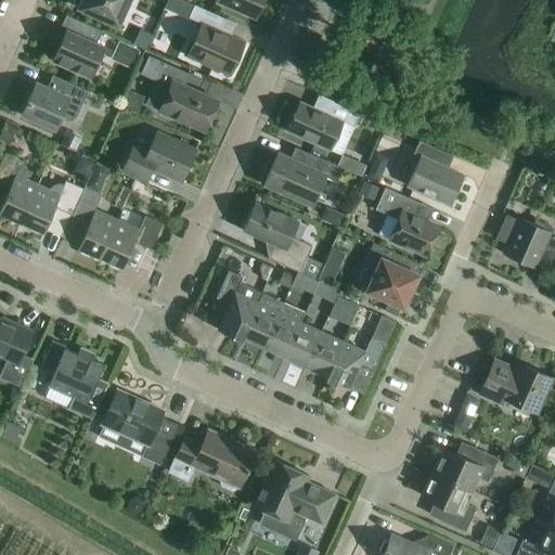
[(117,25),(128,0),(73,0),(74,1),(74,2),(76,3),(77,4),(78,5),(77,8),(117,25)]
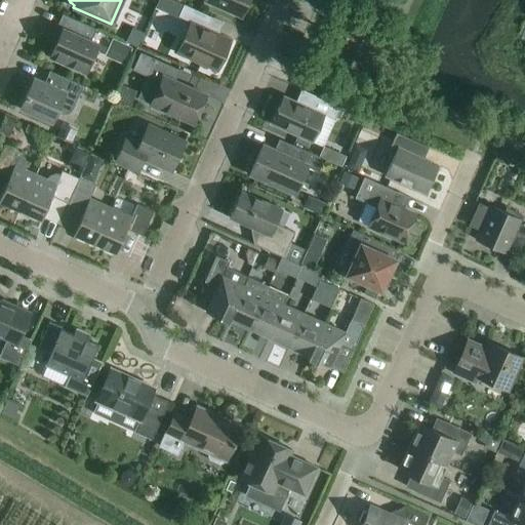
[(162,10),(167,0),(157,0),(154,7),(162,10)]
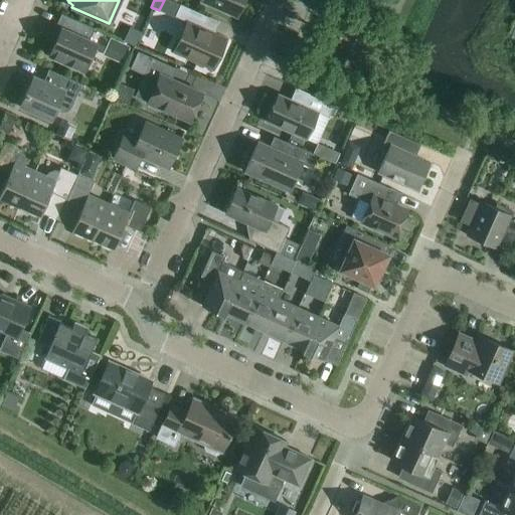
[(200,0),(236,16),(242,0),(200,0)]
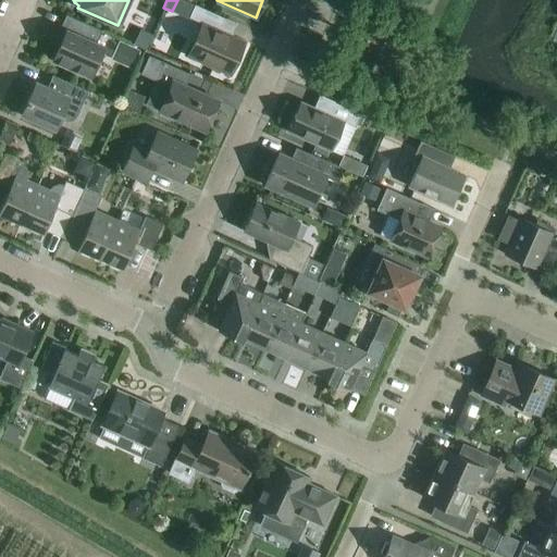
[(230,75),(245,41),(214,27),(220,15),(200,7),(194,3),(187,17),(201,23),(186,56),(230,75)]
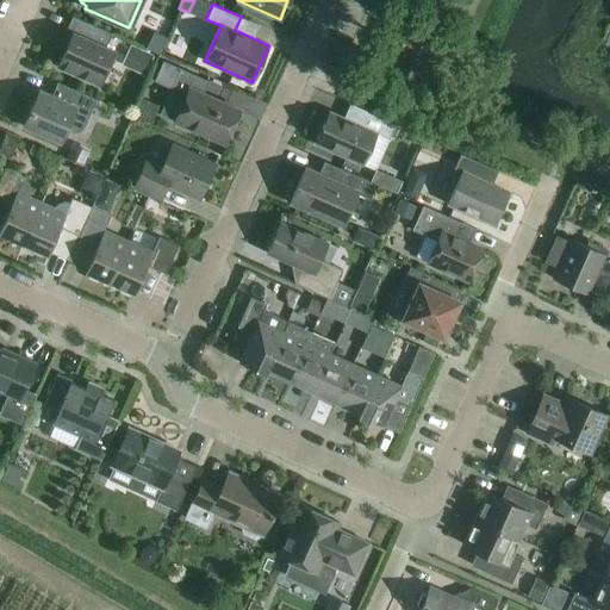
[(98,85),(112,51),(104,47),(110,32),(72,16),(64,31),(68,32),(62,47),(64,49),(57,67),(79,76),(98,85)]
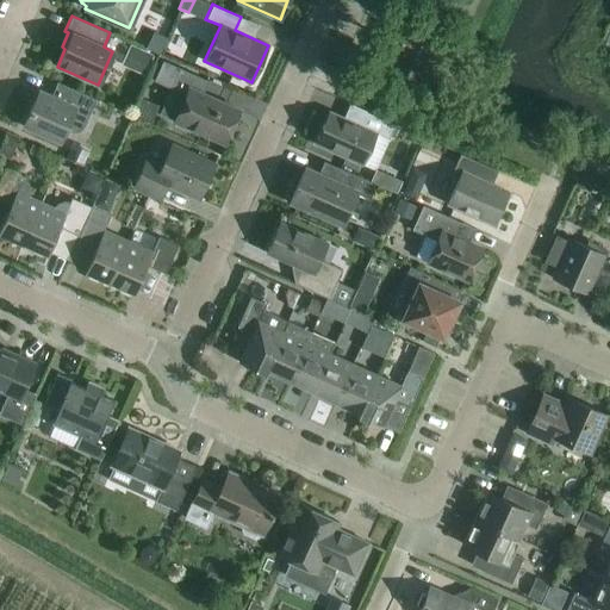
[(224,143),(238,110),(203,94),(209,81),(186,72),(179,68),(163,61),(154,81),(170,88),(169,88),(185,95),(173,120),(224,143)]
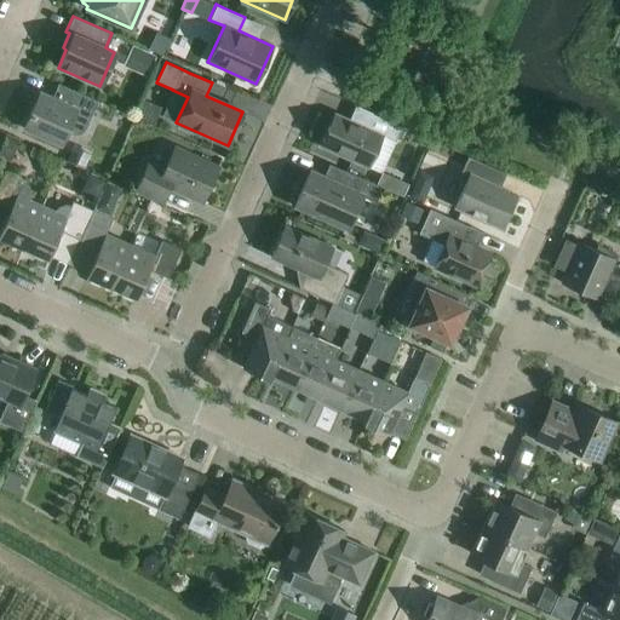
[(97,101),(80,93),(58,82),(51,98),(39,92),(23,127),(61,143),(65,132),(69,133),(73,135),(76,135),(80,133),(82,131),(85,127),(97,101)]
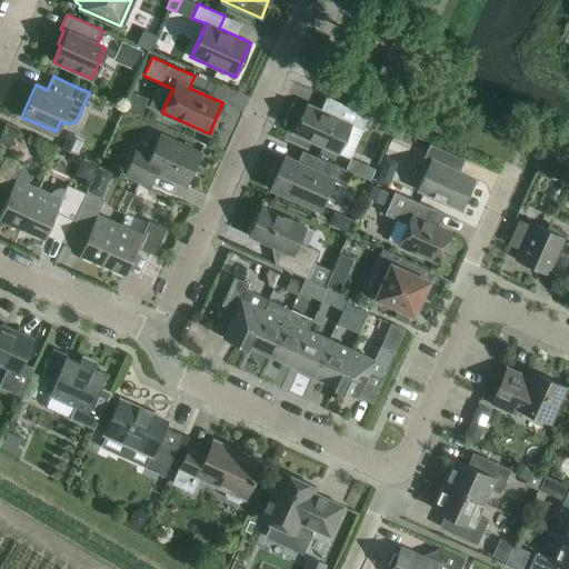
[(349,97),(353,86),(342,80),(337,92),(349,97)]
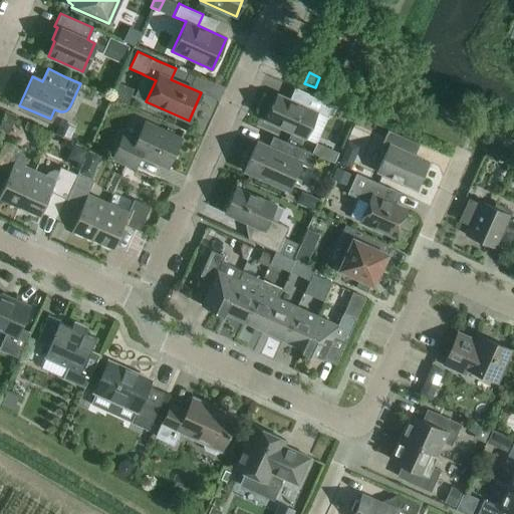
[(332,104),(306,93),(301,104),(277,93),(265,120),(304,138),(315,112),(326,117),(332,104)]
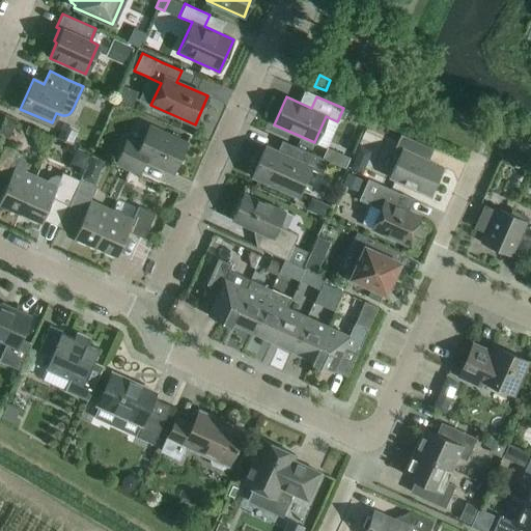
[(0,126),(0,132),(8,137),(16,120),(5,116),(0,126)]
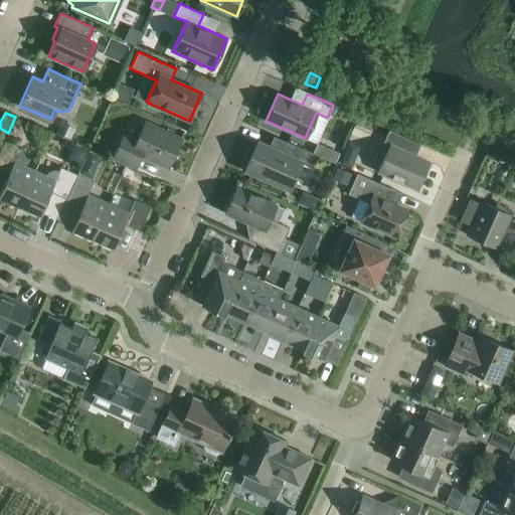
[(364,128),(380,134),(384,125),(368,119),(364,128)]
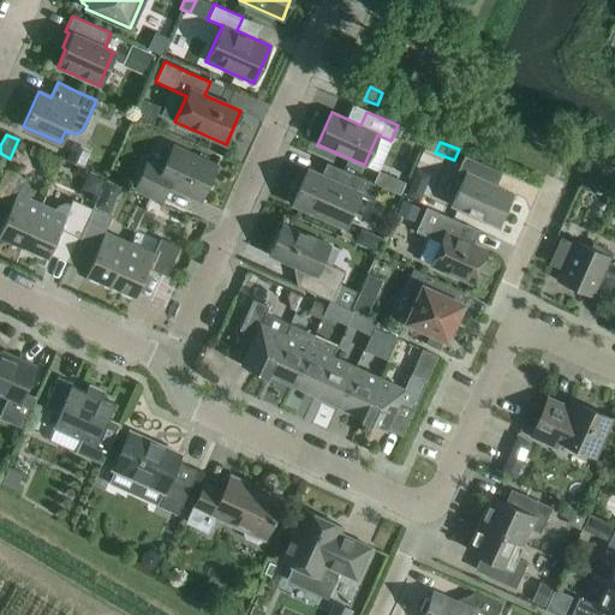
[(88,167),(91,159),(88,157),(90,151),(75,143),(66,157),(83,166),(88,167)]
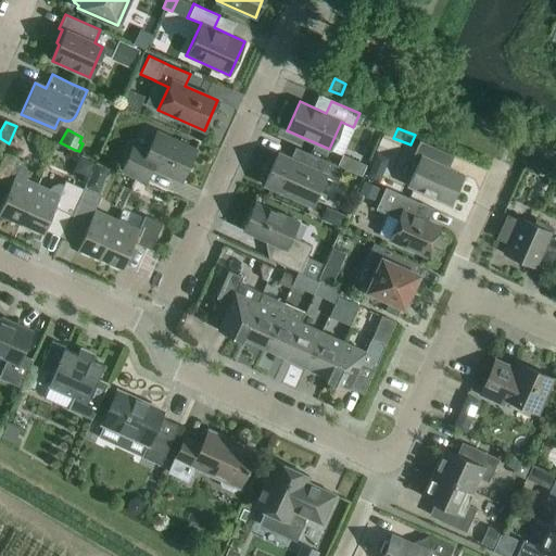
[(181,180),(196,150),(176,141),(155,131),(147,151),(133,144),(122,169),(126,172),(146,181),(152,167),(181,180)]
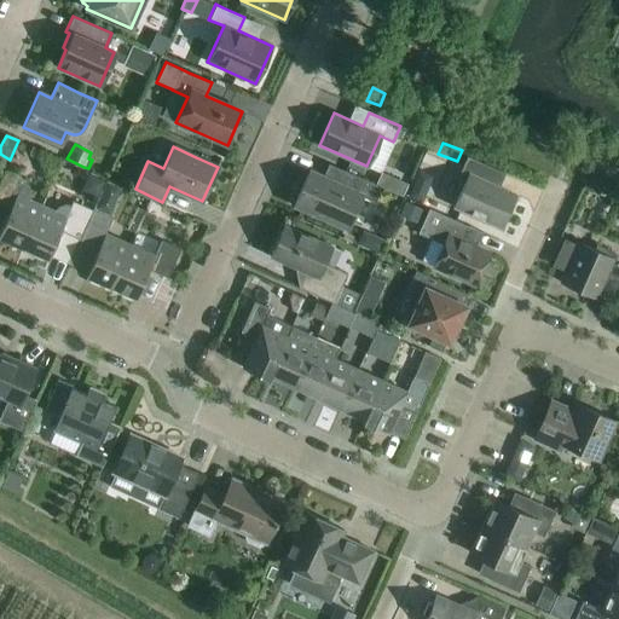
[(508,210),(514,195),(490,184),(496,168),(467,156),(460,172),(467,175),(453,206),(495,224),(502,208),(508,210)]
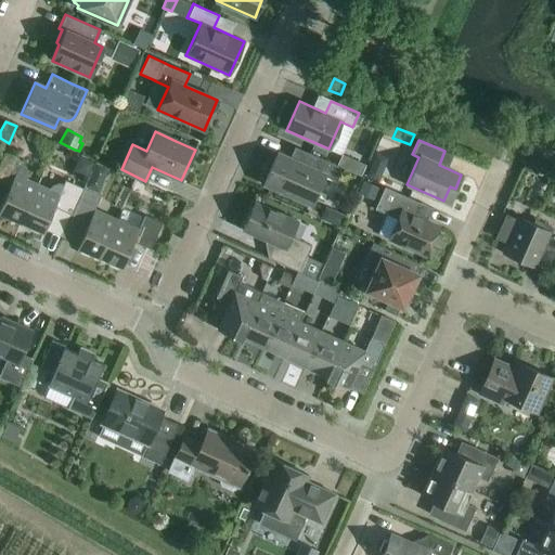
[(362,160),(378,168),(385,154),(369,146),(362,160)]
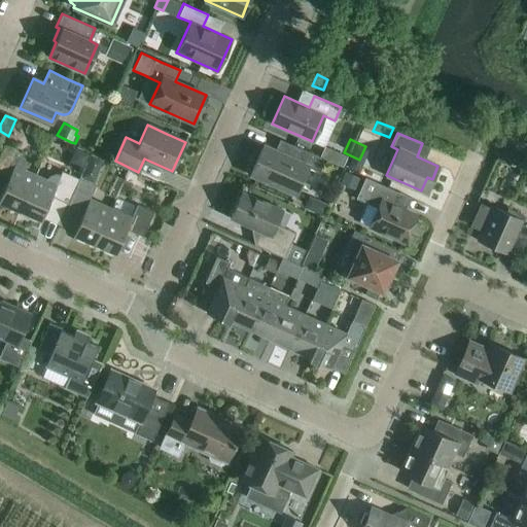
[(325,160),(310,152),(290,144),(285,155),(262,145),(250,173),(295,194),(308,168),(319,173),(325,160)]
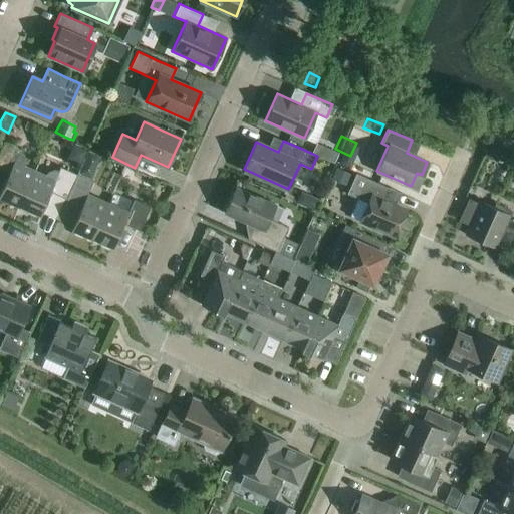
[(4,142),(0,149),(0,178),(0,180),(4,181),(4,182),(0,190),(0,197),(19,205),(34,171),(24,166),(26,162),(23,153),(19,152),(20,149),(4,142)]
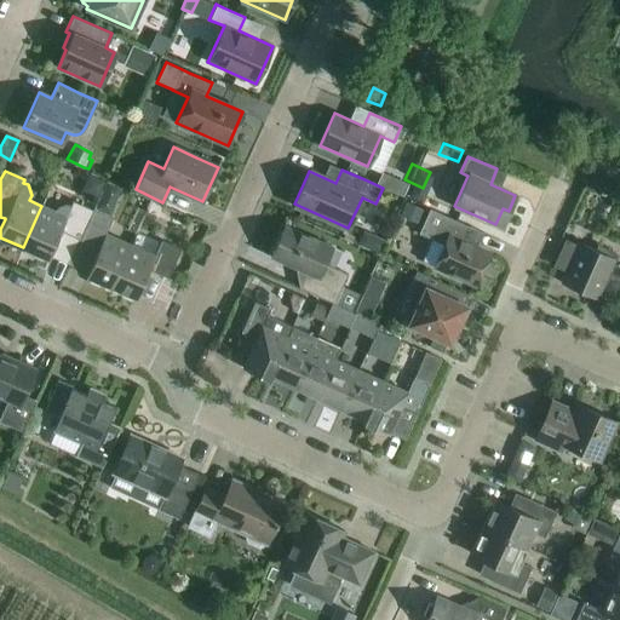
[(41,206),(23,247),(47,259),(61,230),(79,239),(90,217),(92,210),(73,201),(70,206),(68,205),(67,205),(64,205),(62,205),(61,206),(58,207),(57,208),(56,210),(55,211),(41,206)]
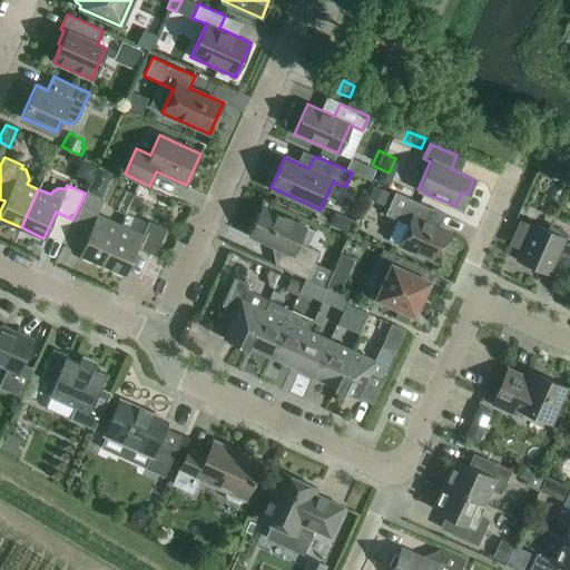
[(436,262),(450,233),(421,219),(428,206),(406,197),(394,192),(384,214),(408,225),(399,244),(436,262)]
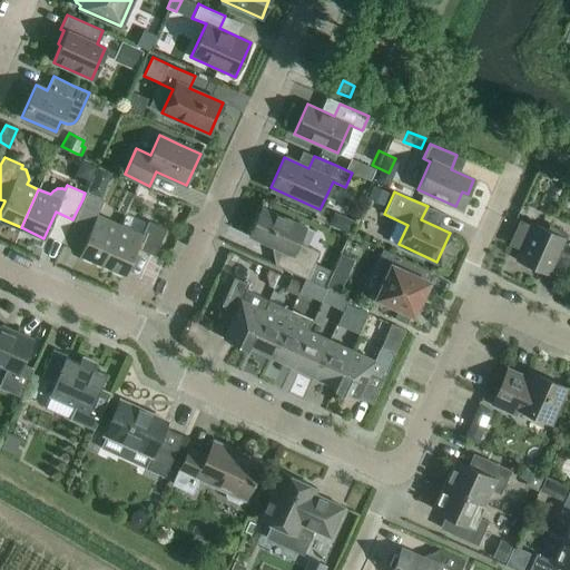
[(99,209),(102,200),(86,193),(81,202),(99,209)]
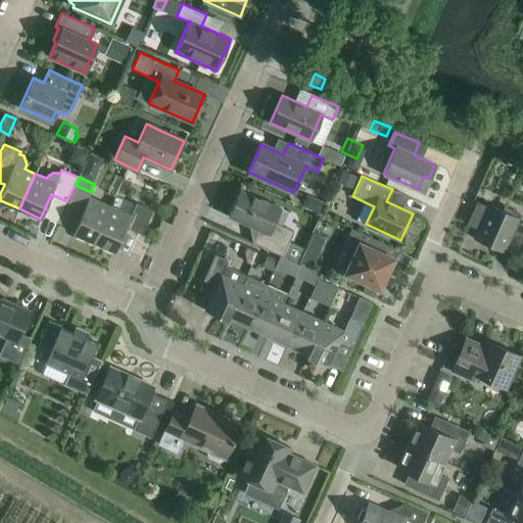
[(281,255),(292,231),(273,222),(279,207),(240,190),(228,217),(257,230),(252,242),(279,254),(281,255)]
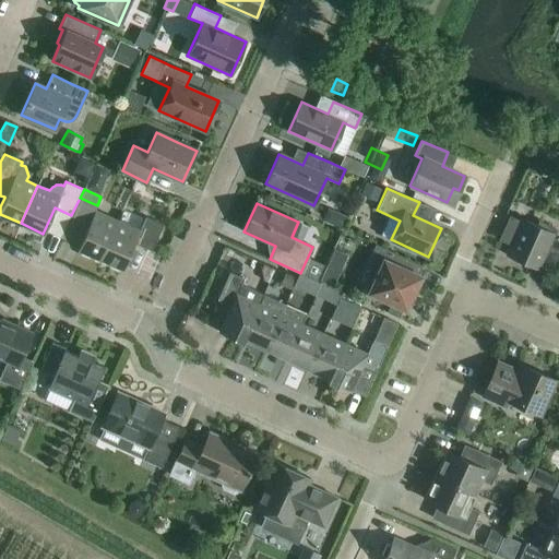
[(100,259),(117,221),(94,211),(78,249),(100,259)]
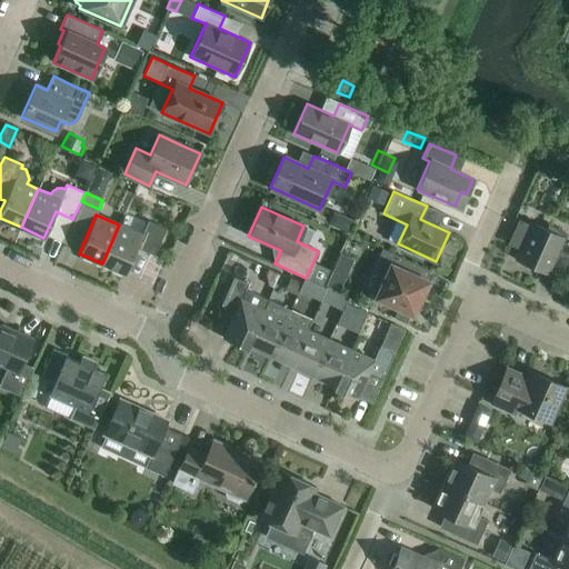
[(153,255),(166,228),(148,220),(141,235),(119,225),(102,263),(126,273),(137,247),(153,255)]
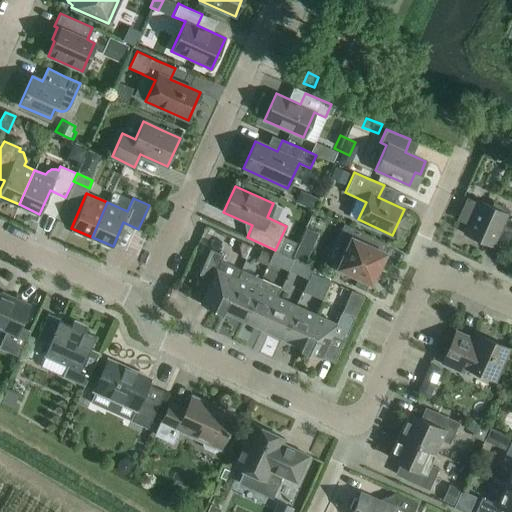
[(477,203),(466,198),(457,219),(468,223),(463,233),(493,246),(494,243),(508,249),(511,239),(511,219),(506,217),(509,210),(494,203),(492,207),(478,200),(477,203)]
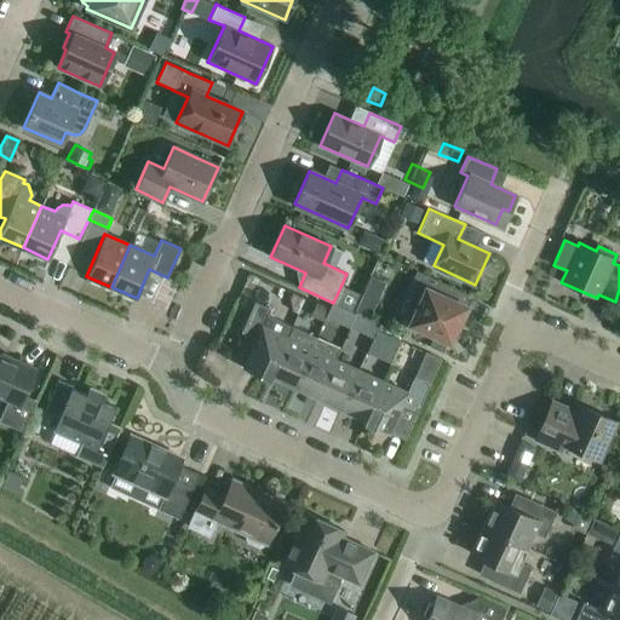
[(459,320),(465,306),(463,305),(468,294),(417,271),(408,290),(422,297),(409,323),(428,332),(449,342),(455,328),(453,327),(457,319),(459,320)]
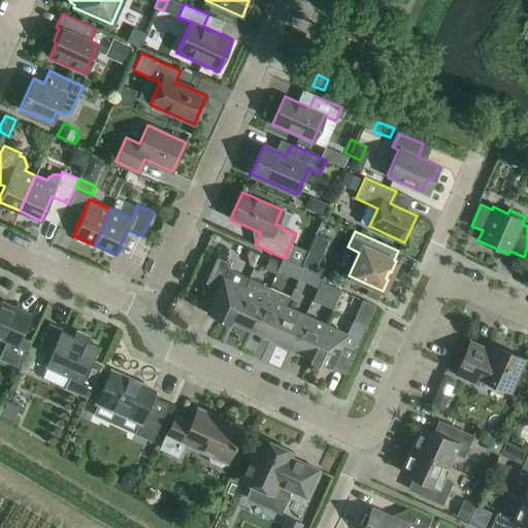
[(230,320),(229,320),(243,287),(249,277),(227,268),(230,263),(217,257),(204,283),(218,289),(206,314),(228,323),(230,320)]
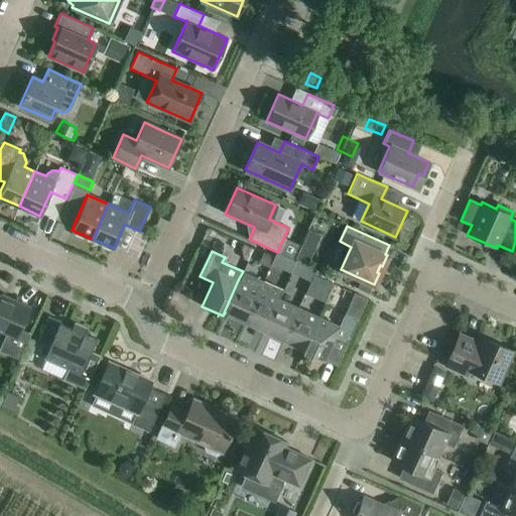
[(244,321),(263,280),(243,271),(239,281),(238,280),(224,312),(225,312),(244,321)]
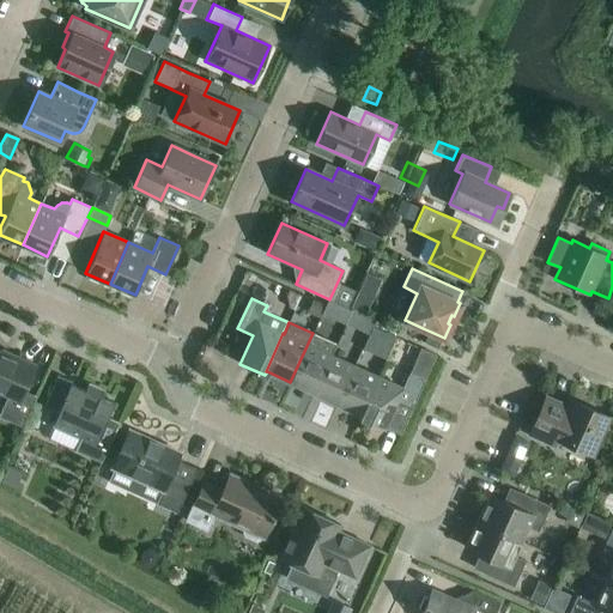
[(386,346),(390,335),(372,327),(366,339),(386,346)]
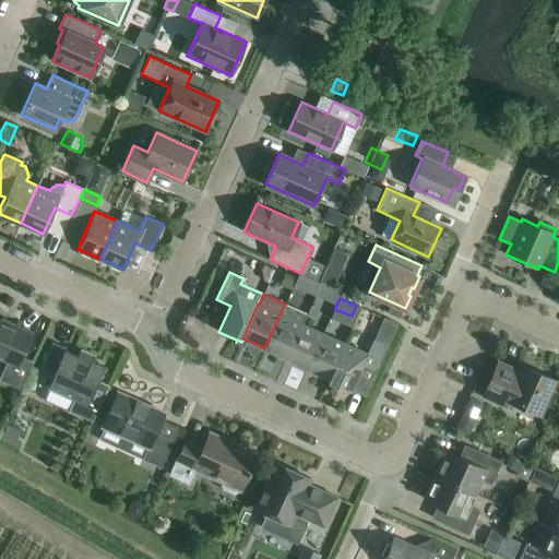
[(301,323),(306,312),(285,304),(264,348),(285,358),(301,323)]
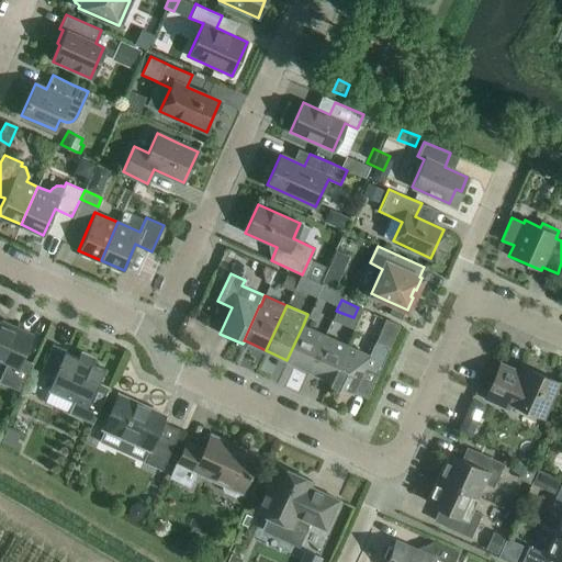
[(0,360),(6,363),(0,375),(0,382),(20,391),(32,363),(20,358),(31,334),(13,326),(13,328),(0,322),(0,360)]
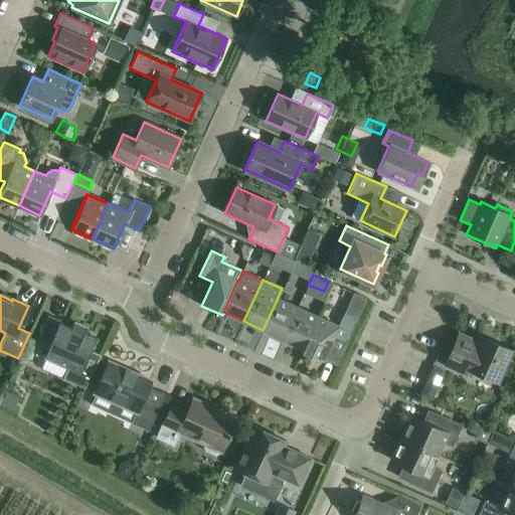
[(297,307),(278,298),(263,330),(283,339),(297,307)]
